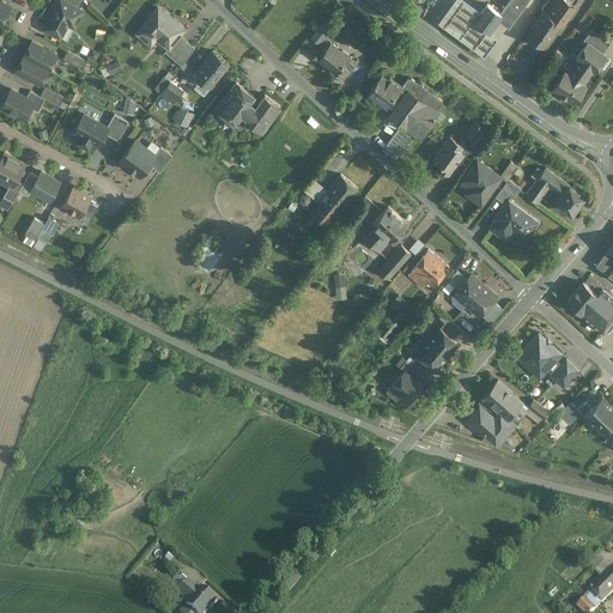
[(62,0),(59,0),(56,5),(54,4),(47,17),(49,18),(43,30),(60,38),(67,24),(74,28),(83,11),(79,8),(62,0)]
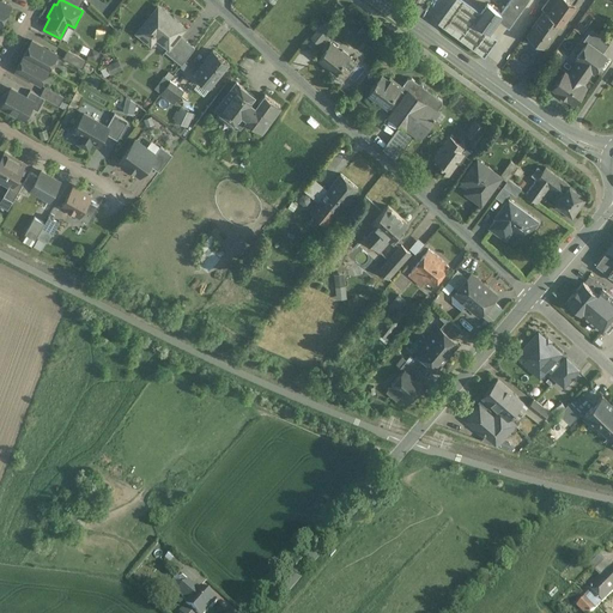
[(484,8),(471,0),(450,0),(436,22),(485,55),(498,37),(489,31),(474,22),(484,8)]
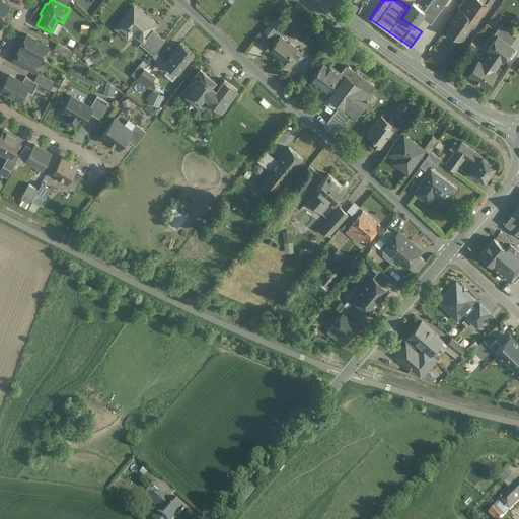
[(431,0),(424,10),(424,11),(421,16),(431,23),(446,0),(431,0)]
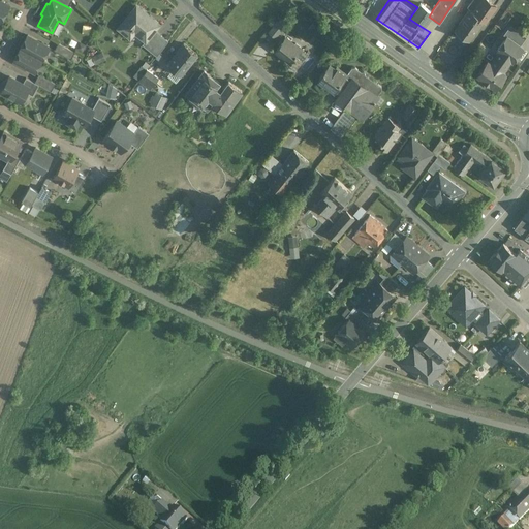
[(496,6),(487,0),(481,0),(473,12),(485,21),(484,21),(486,22),(496,6)]
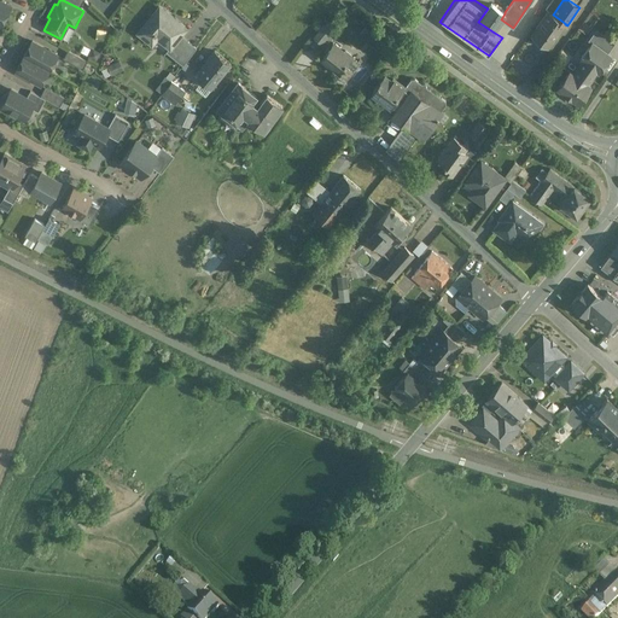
[(0,27),(11,7),(0,1),(0,27)]
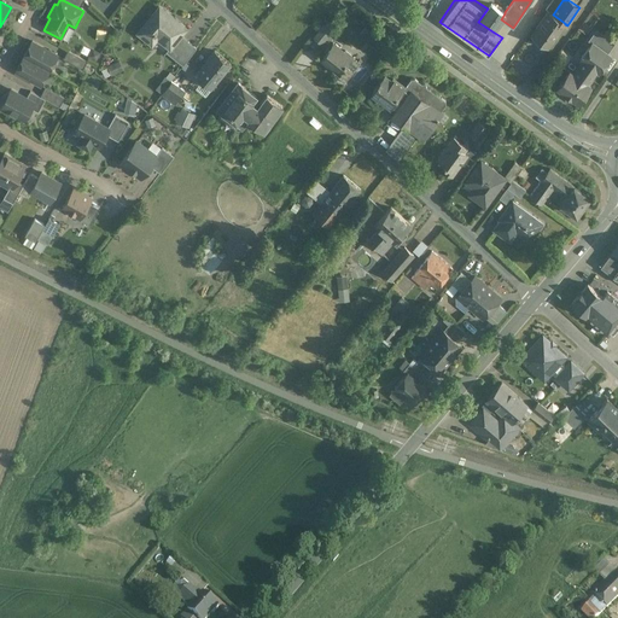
[(488,9),(478,22),(493,31),(501,19),(505,13),(505,12),(491,4),(488,9)]
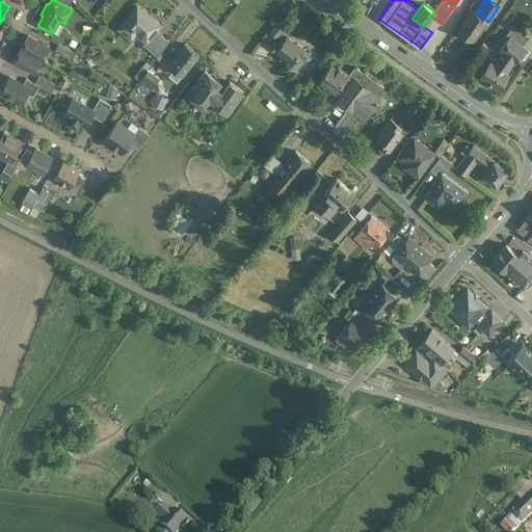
[(160,25),(137,6),(120,29),(129,36),(134,29),(147,41),(148,41),(155,31),(160,25)]
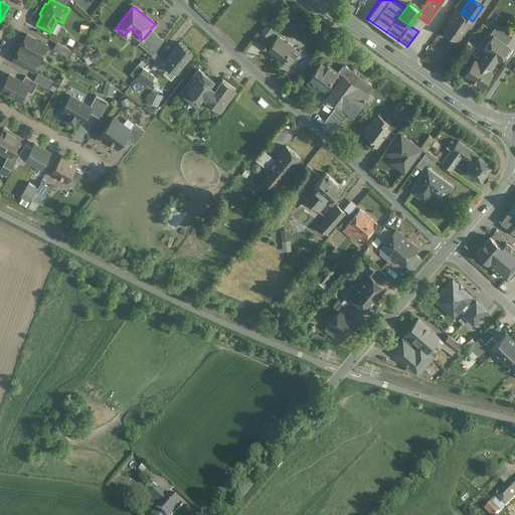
[(457,9),(443,29),(457,40),(471,20),(472,20),(461,12),(457,9)]
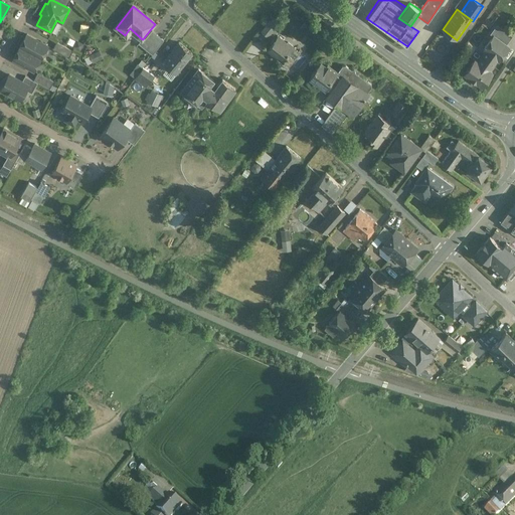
[(314,40),(320,33),(306,20),(300,27),(314,40)]
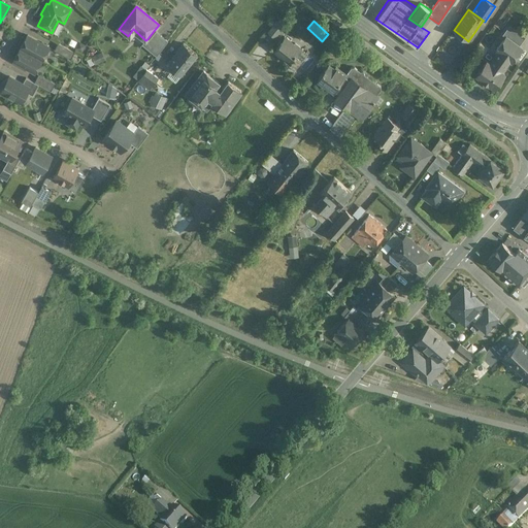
[(277,22),(269,33),(274,37),(284,26),(277,22)]
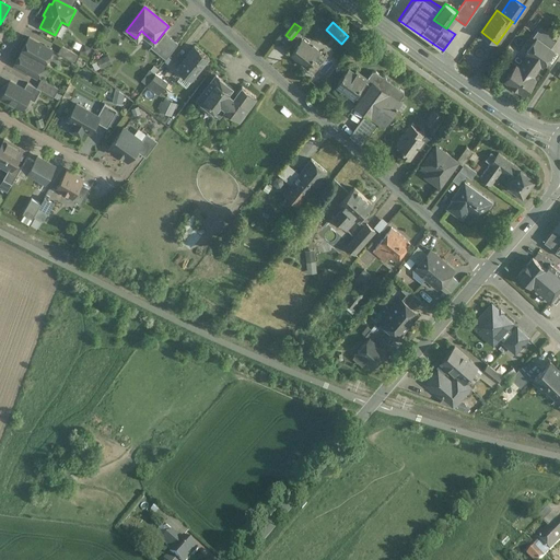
[(177,44),(163,33),(155,43),(154,43),(152,45),(167,57),(177,44)]
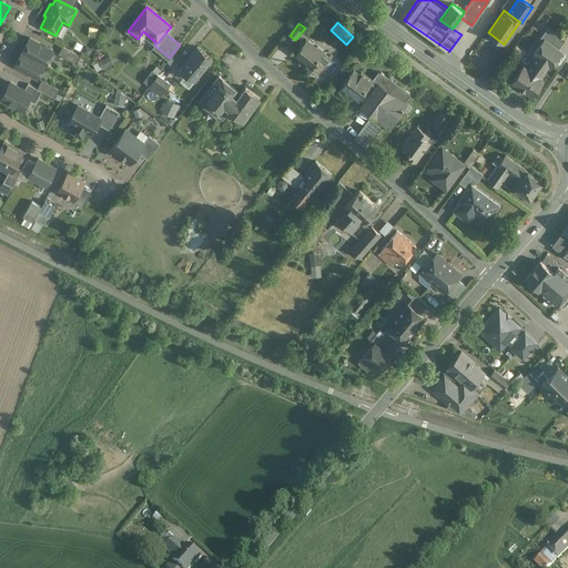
[(52,51),(29,38),(22,52),(46,64),(52,51)]
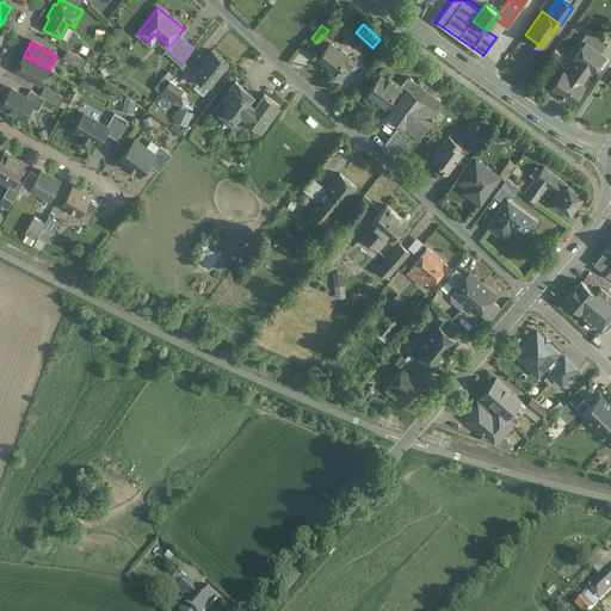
[(339,51),(329,43),(318,57),(335,72),(338,72),(344,78),(356,62),(340,50),(339,51)]
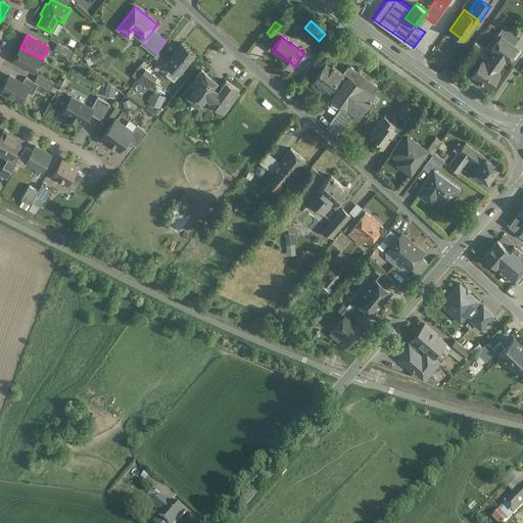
[(517,49),(501,37),(491,50),(494,52),(494,51),(505,59),(505,60),(508,62),(517,49)]
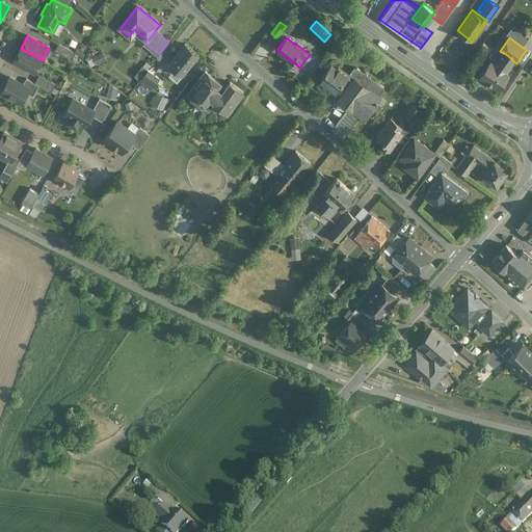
[(75,53),(58,44),(55,51),(71,60),(75,53)]
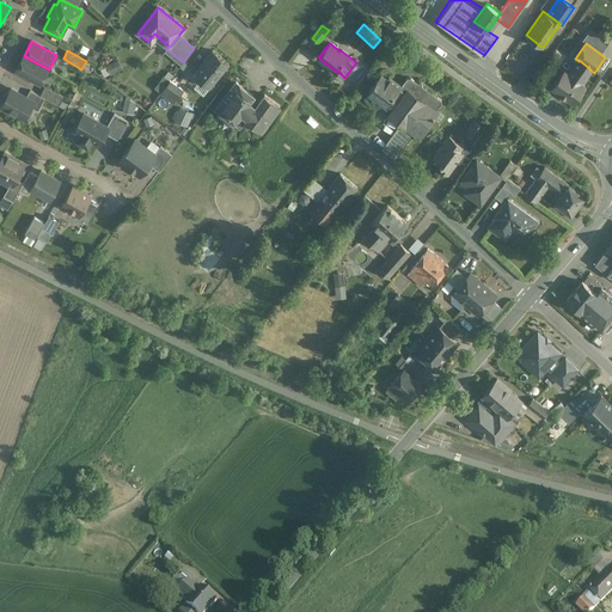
[(230,65),(213,50),(193,74),(209,89),(230,65)]
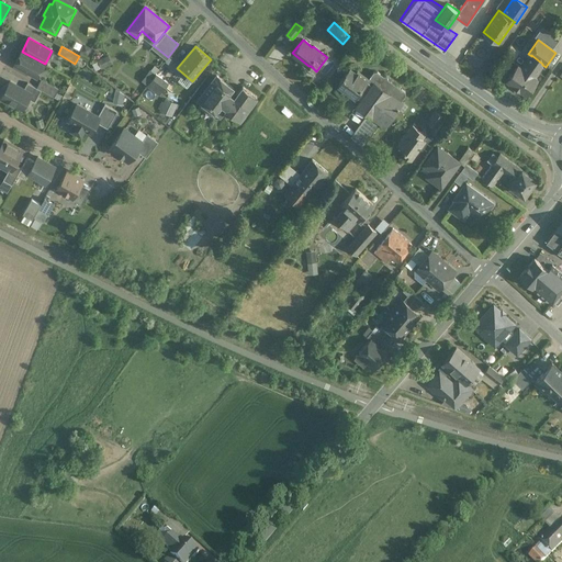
[(45,64),(22,52),(14,65),(37,77),(45,64)]
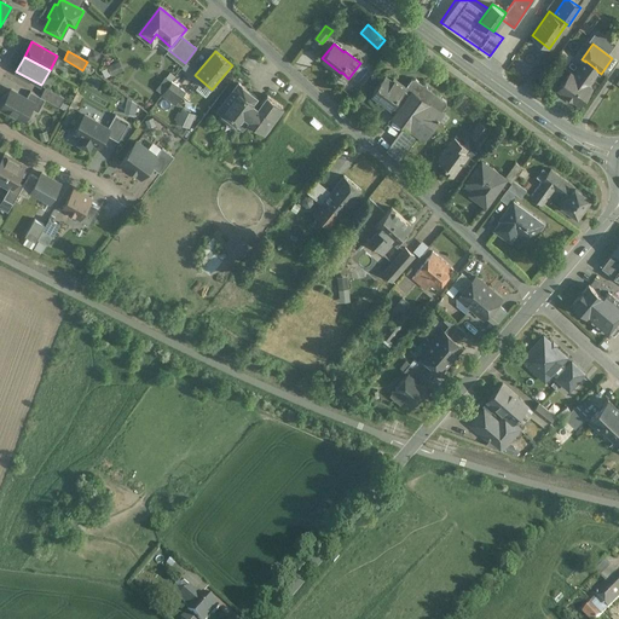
[(111,75),(123,69),(120,61),(108,65),(111,75)]
